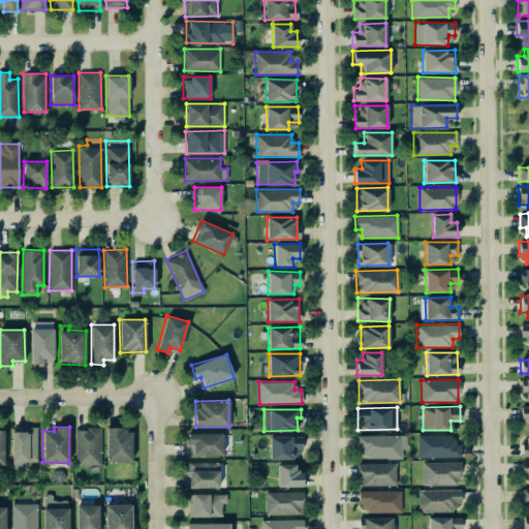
[(75,466),(101,465),(100,427),(74,428),(75,466)]
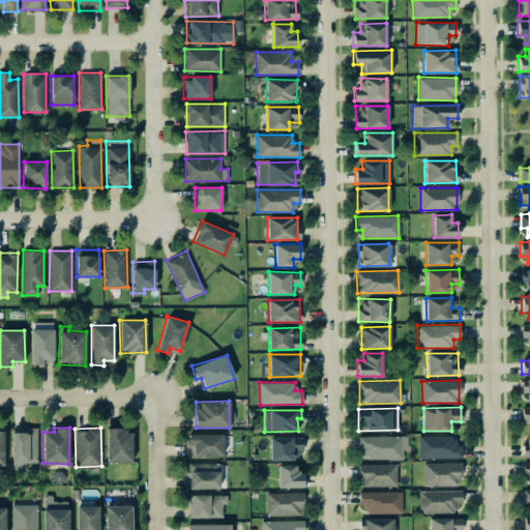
[(37,462),(37,429),(11,429),(11,462),(37,462)]
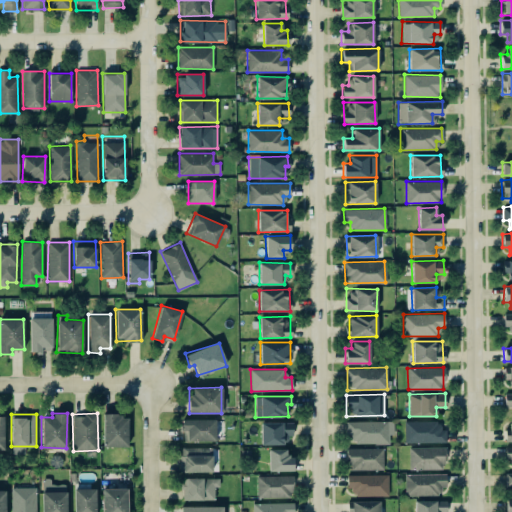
[(103,446),(127,446),(127,414),(102,414),(103,446)]
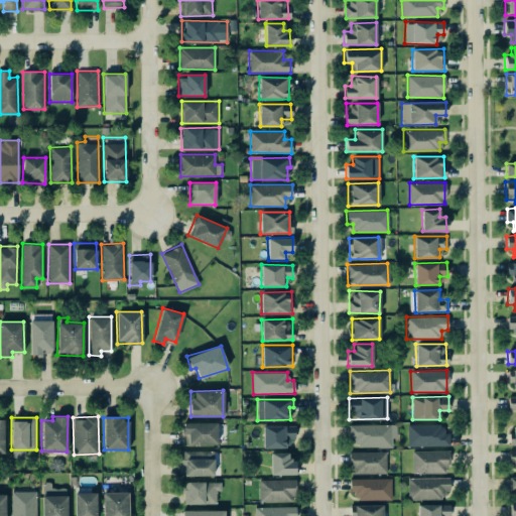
[(217,444),(217,422),(183,421),(183,433),(187,433),(187,443),(217,444)]
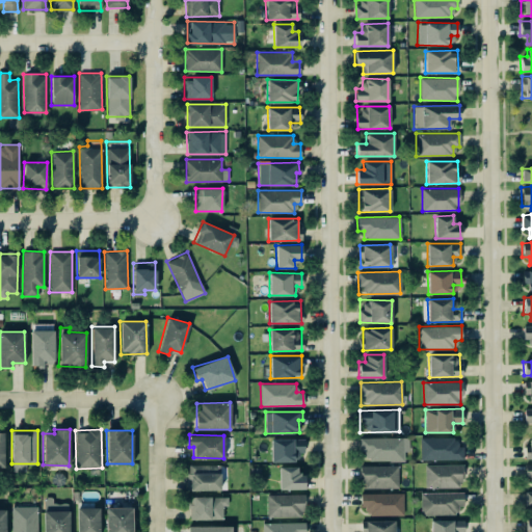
[(404,460),(403,451),(408,451),(408,436),(360,437),(360,452),(367,452),(367,461),(404,460)]
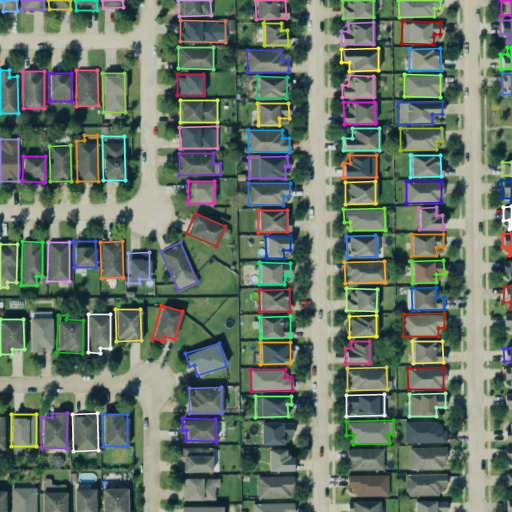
[(404,442),(445,442),(445,429),(439,429),(439,421),(404,420),(404,442)]
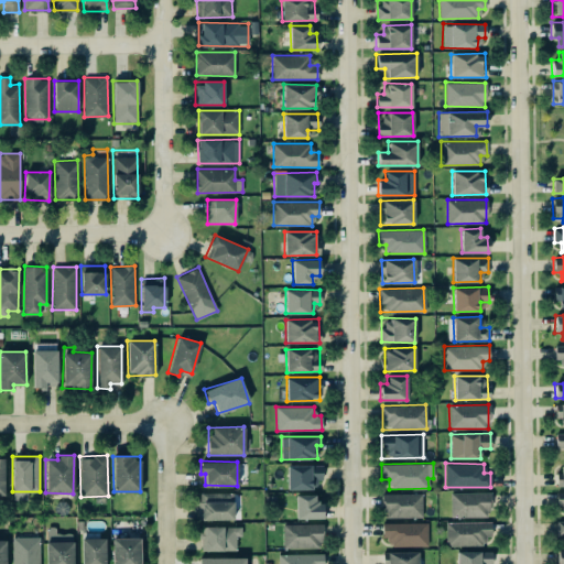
[(314,489),(314,479),(322,479),(322,465),(288,465),(286,489),(314,489)]
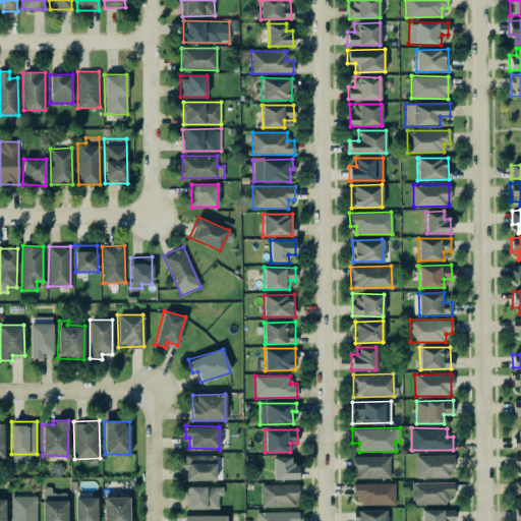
[(216,479),(216,455),(183,455),(184,480),(216,479)]
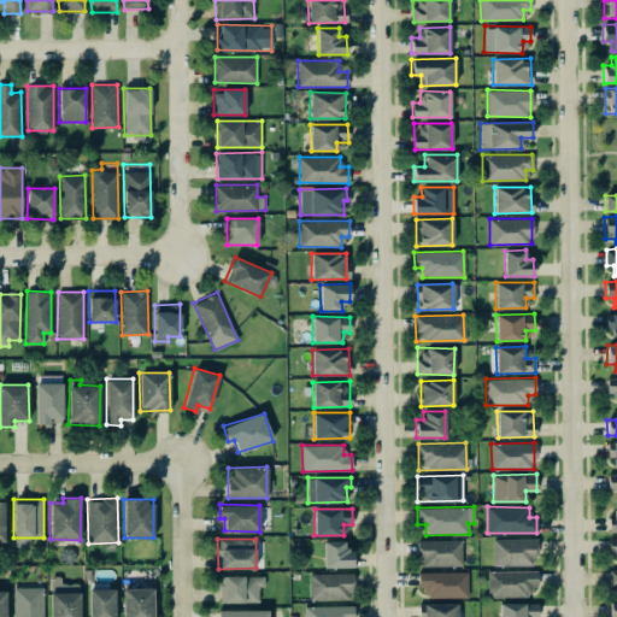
[(462,539),(417,540),(418,566),(462,566),(462,539)]
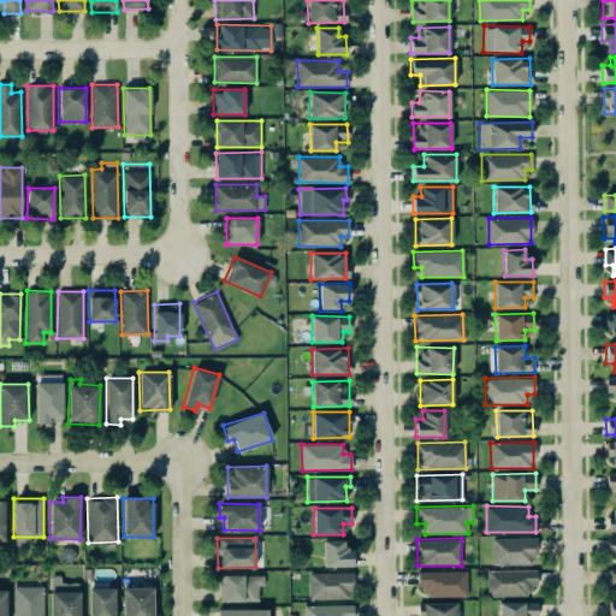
[(492,564),(534,564),(534,538),(492,538),(492,564)]
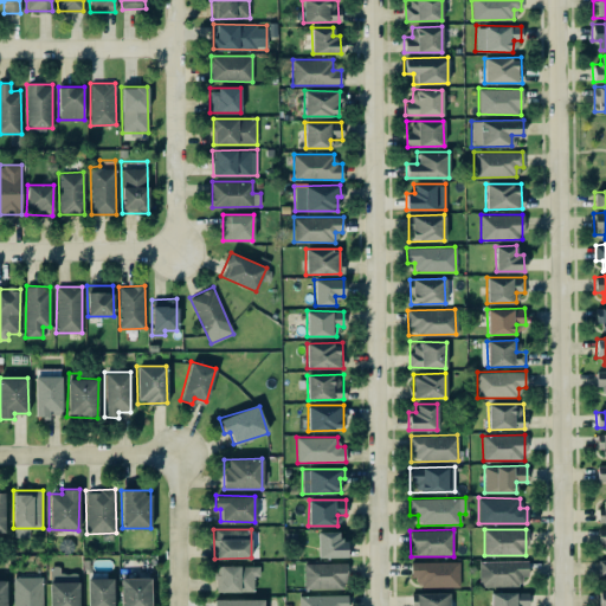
[(347,556),(346,540),(339,540),(337,532),(317,532),(317,558),(347,556)]
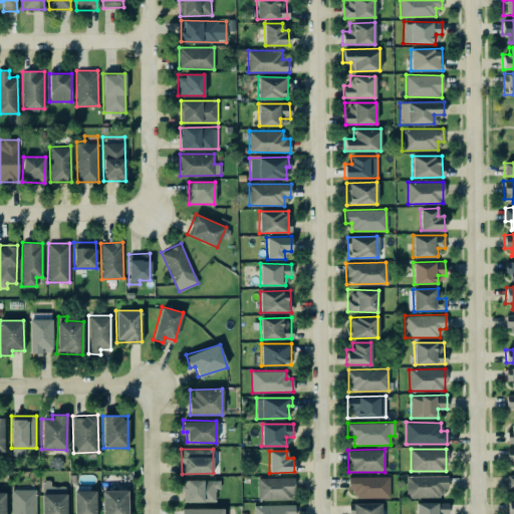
[(406,476),(406,498),(441,497),(441,488),(448,488),(447,475),(406,476)]
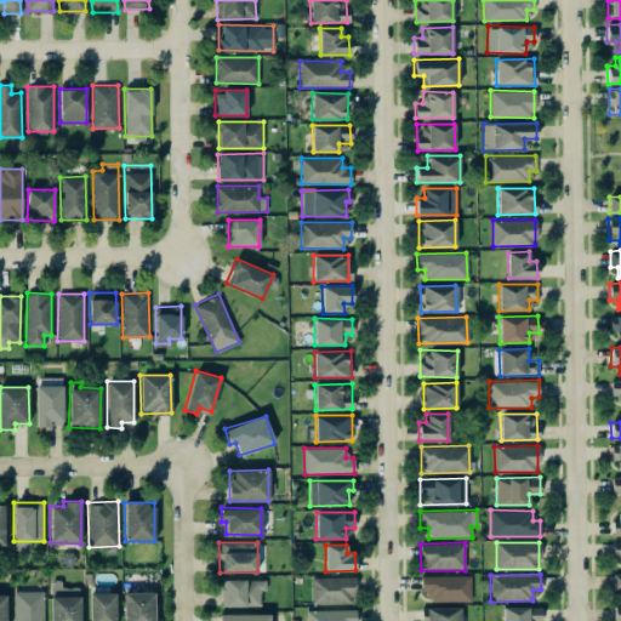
[(471,575),(422,576),(422,602),(471,600),(471,575)]
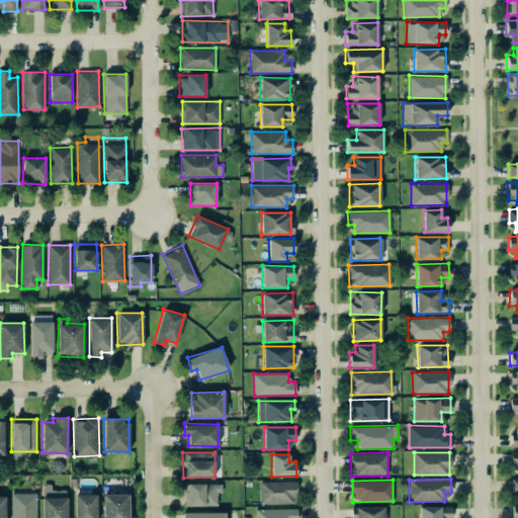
[(294,481),(260,482),(260,504),(295,503),(294,481)]
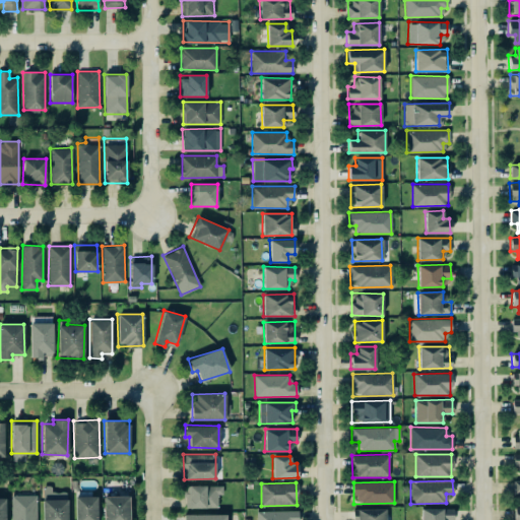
[(42,519),(67,519),(67,492),(51,492),(52,485),(42,485),(42,519)]
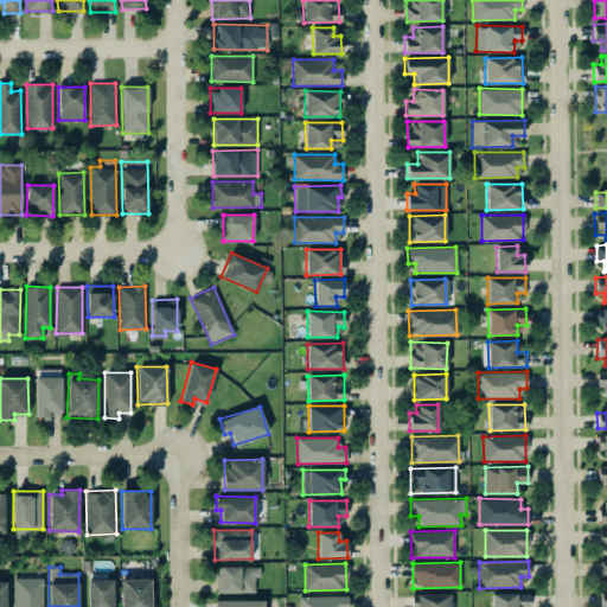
[(260,567),(216,567),(217,593),(254,592),(254,576),(260,576),(260,567)]
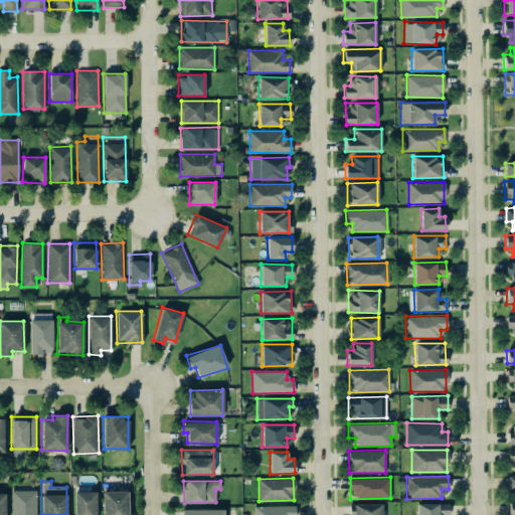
[(96,514),(96,487),(74,488),(74,514),(96,514)]
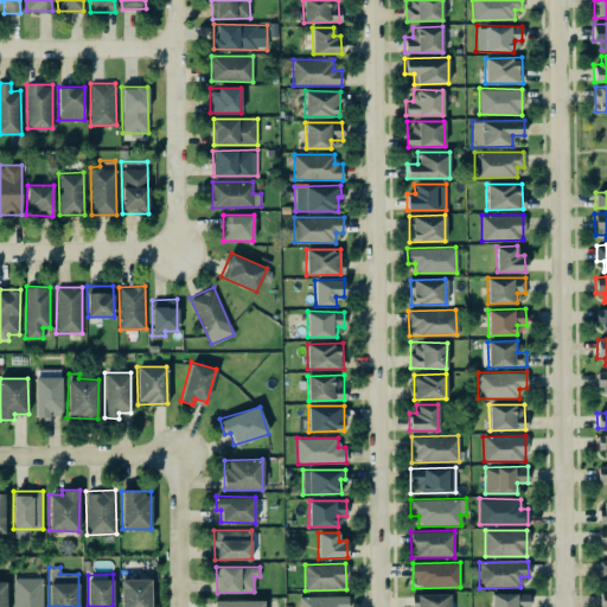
[(151,606),(151,576),(121,577),(121,606),(151,606)]
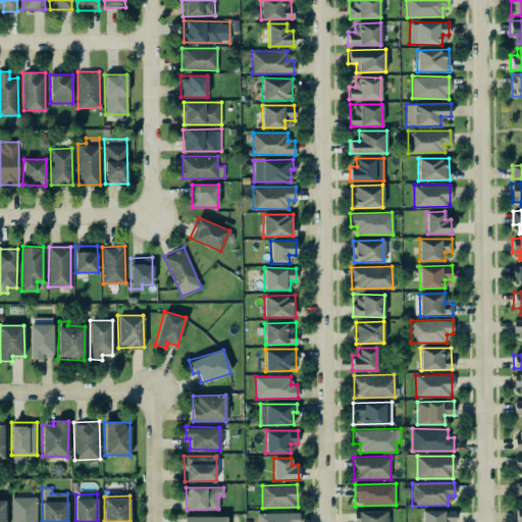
[(11,497),(11,521),(36,521),(36,497),(11,497)]
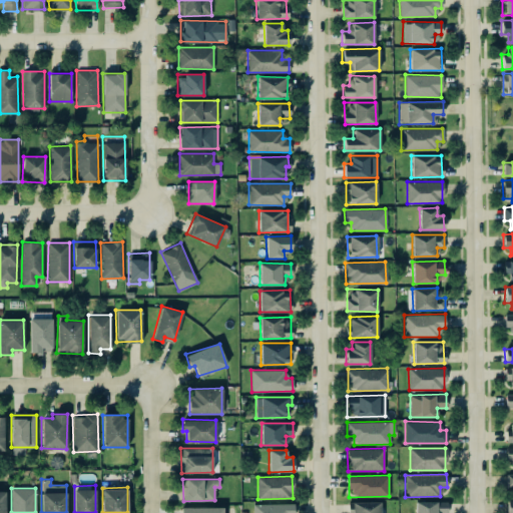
[(380,512),(380,501),(350,502),(350,512),(380,512)]
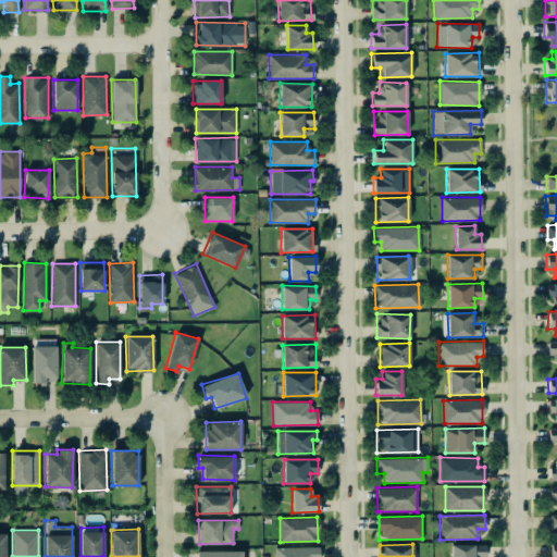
[(485,556),(485,544),(450,544),(450,556),(485,556)]
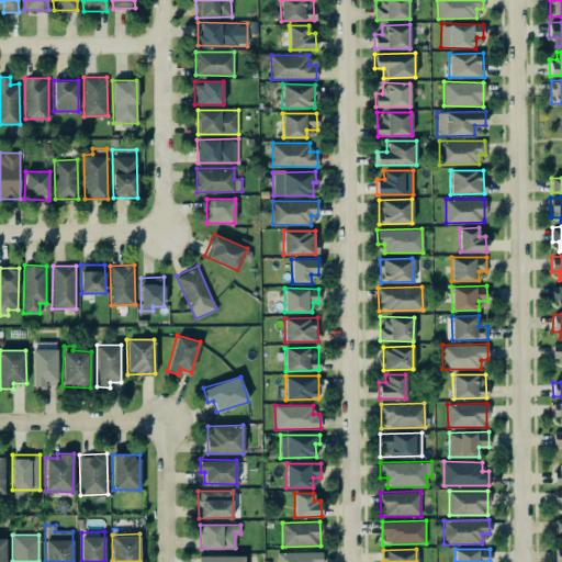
[(277,561),(322,561),(322,551),(277,552),(277,561)]
